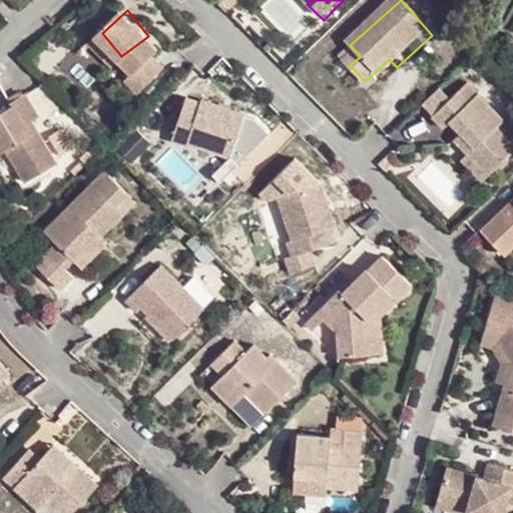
[(121,56),(102,33),(94,40),(113,60),(130,81),(123,88),(133,98),(161,74),(152,61),(161,52),(148,36),(121,56)]
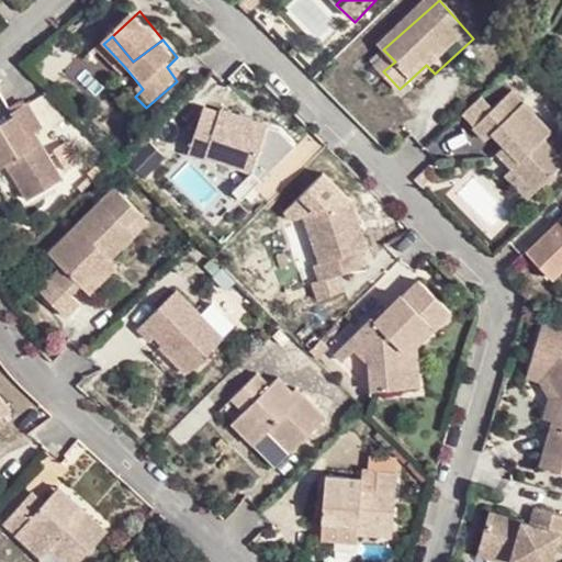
[(124,66),(103,44),(91,54),(111,77),(124,66)]
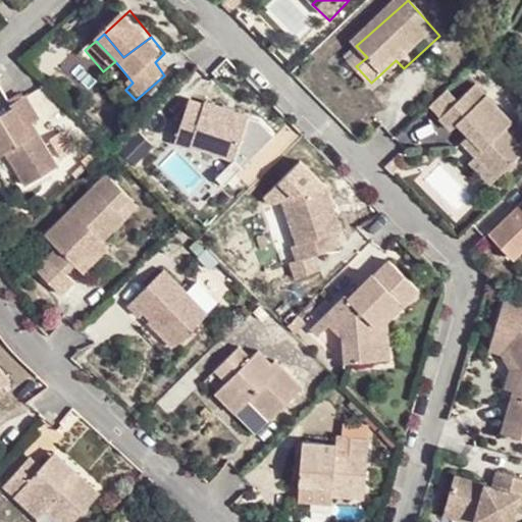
[(396,60),(380,74),(388,83),(404,68),(396,60)]
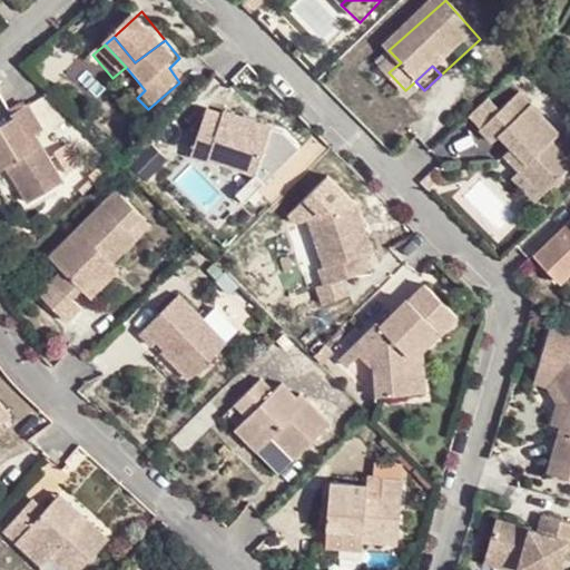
[(62,183),(43,148),(35,154),(26,139),(37,135),(41,133),(28,107),(7,119),(11,128),(0,134),(0,182),(10,177),(26,203),(62,183)]
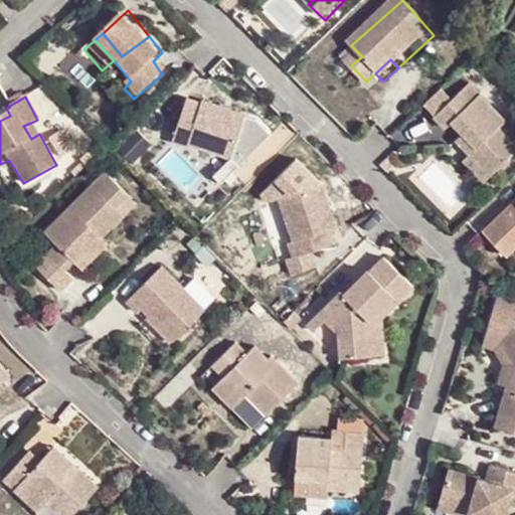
[(473,164),(489,180),(492,183),(514,162),(514,149),(504,136),(511,129),(485,100),(475,110),(465,99),(435,123),(446,135),(455,127),(472,146),(481,157),(473,164)]
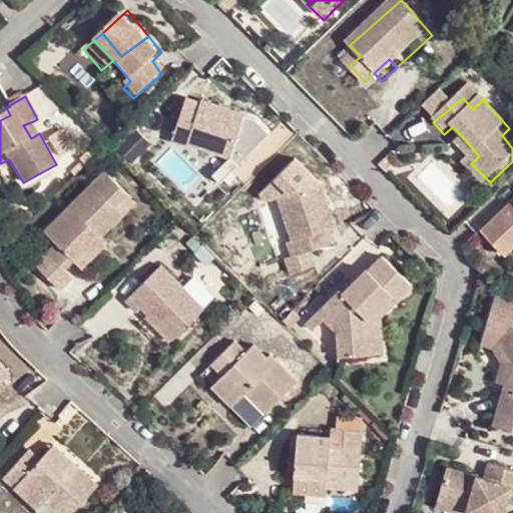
[(231,168),(248,119),(203,103),(200,110),(185,105),(170,146),(231,168)]
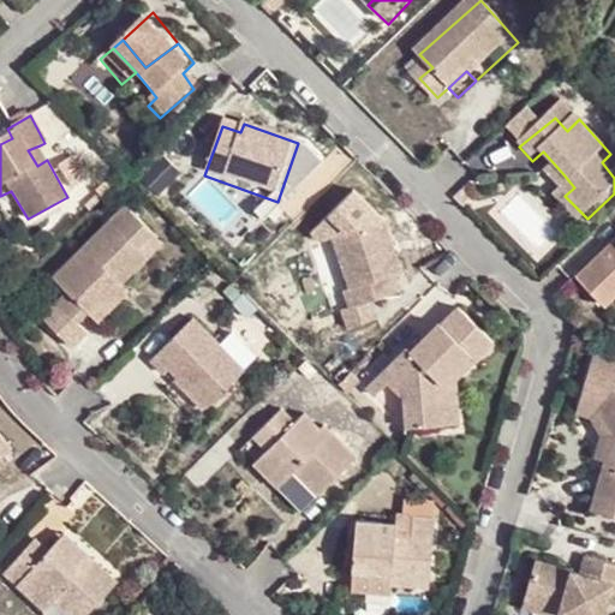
[(37,166),(47,160),(40,145),(28,150),(37,166)]
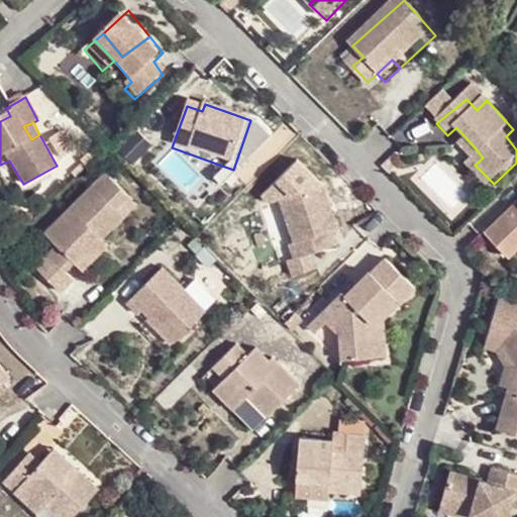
[(50,136),(61,156),(76,148),(66,128),(50,136)]
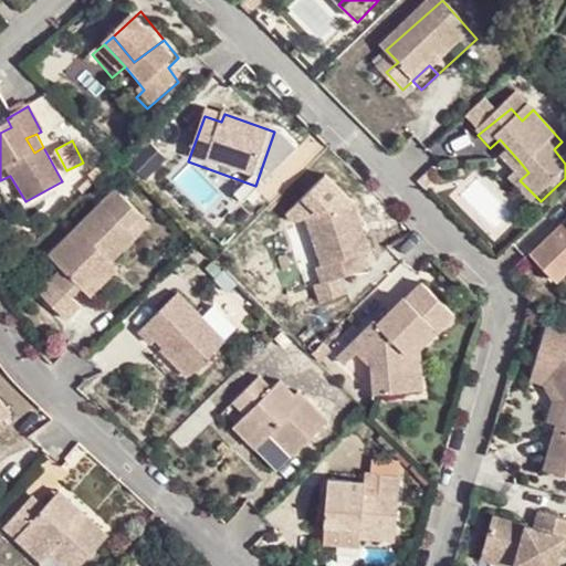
[(507,168),(520,180),(528,173),(519,160),(507,168)]
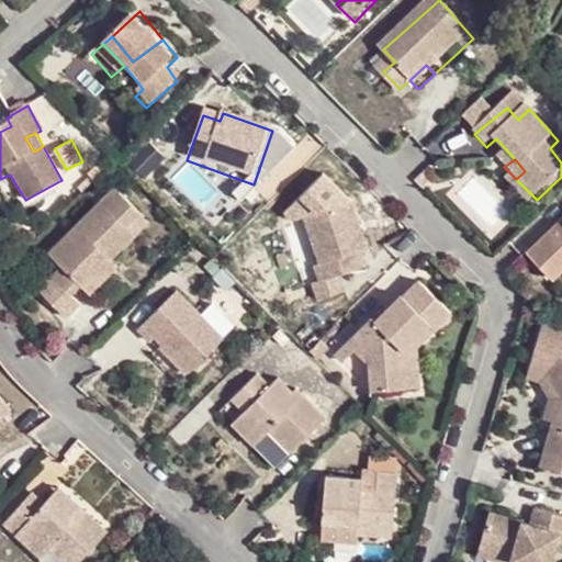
[(125,214),(139,200),(116,177),(48,245),(64,261),(77,274),(105,246),(112,251),(138,226),(125,214)]
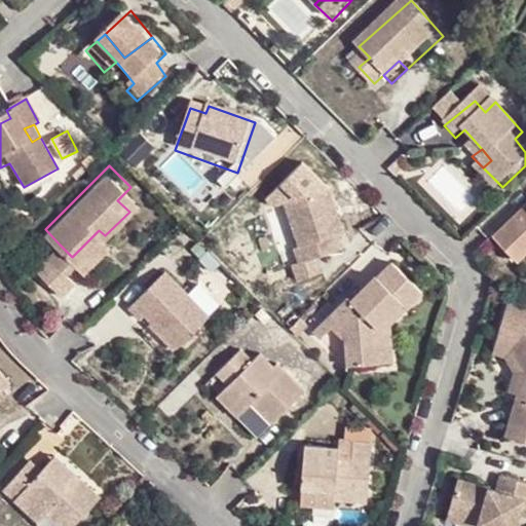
[(490,191),(499,184),(483,167),(475,175),(490,191)]
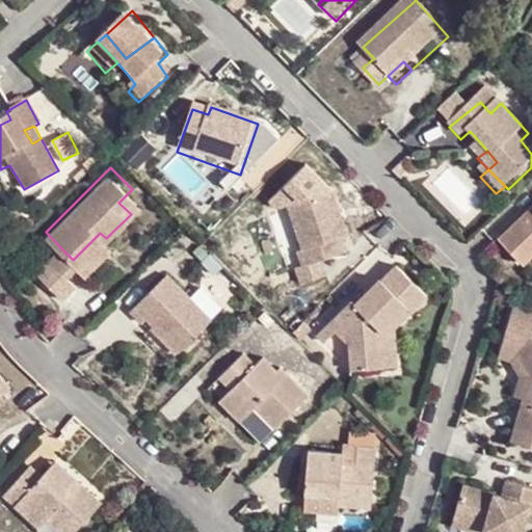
[(144,202),(132,189),(118,203),(131,214),(144,202)]
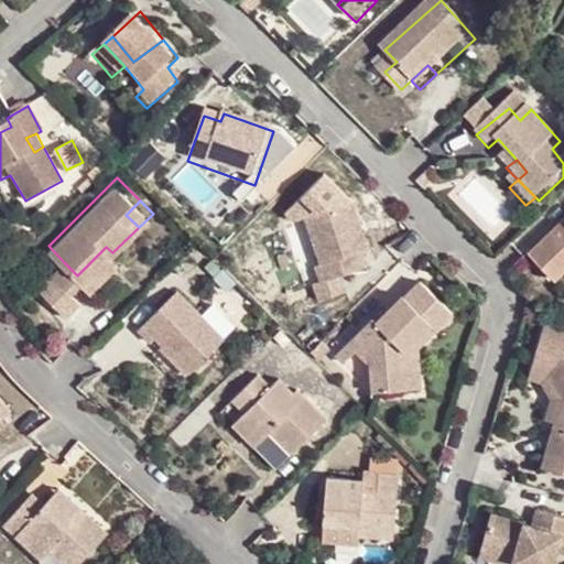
[(355,253),(365,251),(350,207),(302,220),(313,260),(305,263),(311,283),(301,288),(306,305),(339,295),(335,277),(360,271),(355,253)]
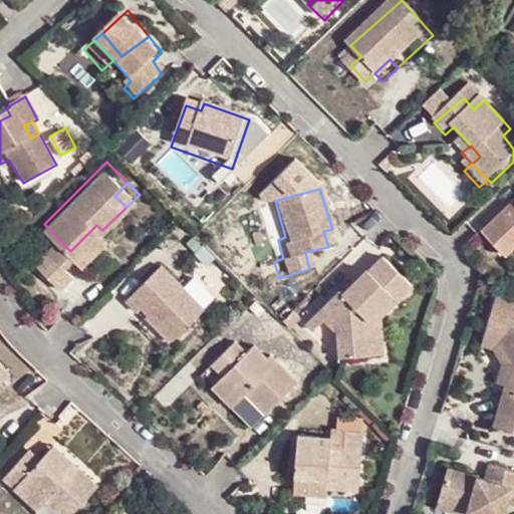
[(507,262),(512,258),(513,255),(513,209),(499,223),(489,233),(484,238),(507,262)]
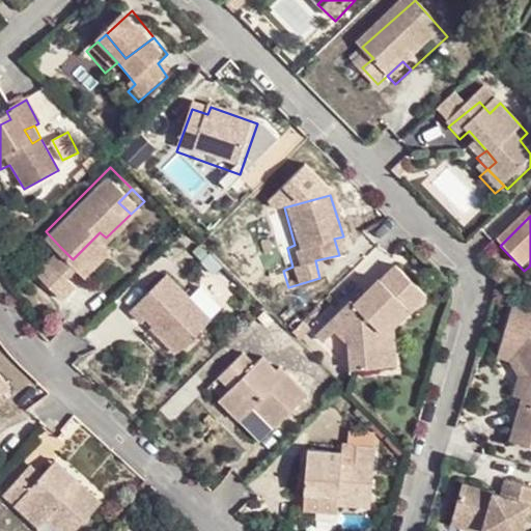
[(115,247),(106,238),(100,232),(73,259),(86,275),(115,247)]
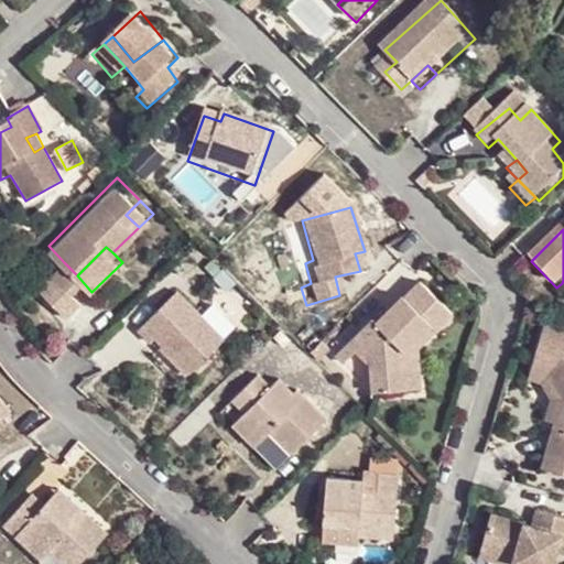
[(91,292),(77,275),(64,262),(50,277),(77,306),(91,292)]
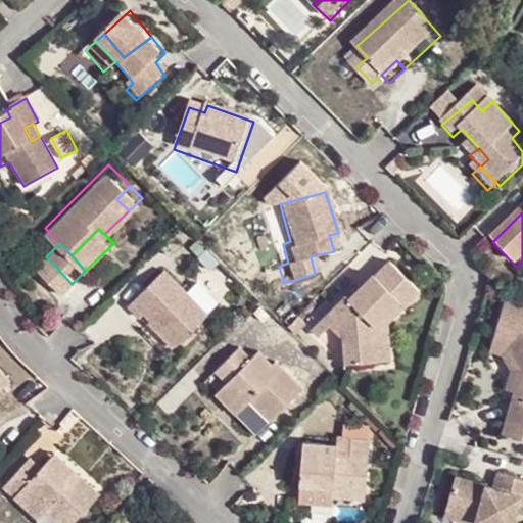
[(60,295),(72,284),(46,256),(35,268),(60,295)]
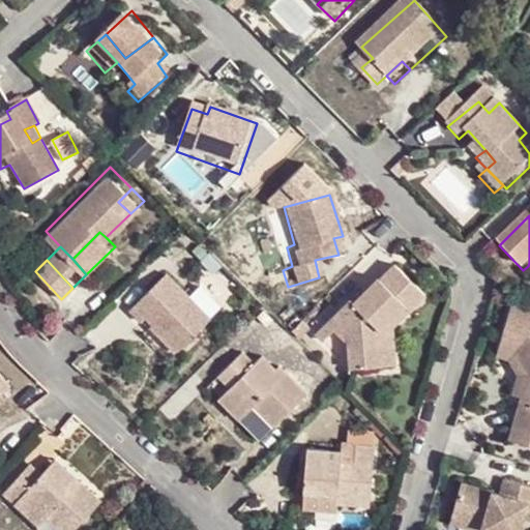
[(377,372),(376,362),(376,324),(385,324),(402,306),(409,314),(422,299),(394,270),(381,284),(379,280),(356,303),(351,300),(317,336),(323,344),(334,333),(351,349),(353,372),(377,372)]
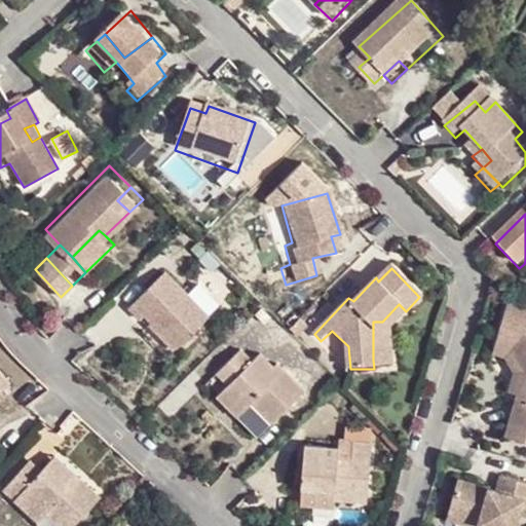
[(180,348),(213,320),(166,270),(126,305),(139,318),(145,312),(180,348)]
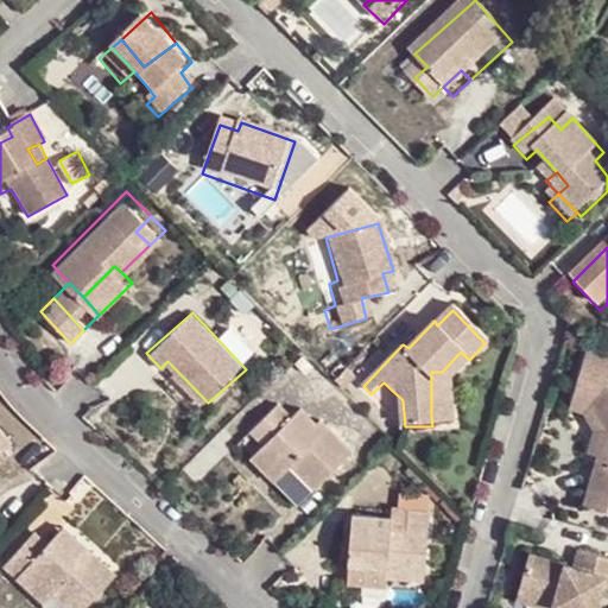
[(442,372),(455,374),(469,360),(461,352),(442,372)]
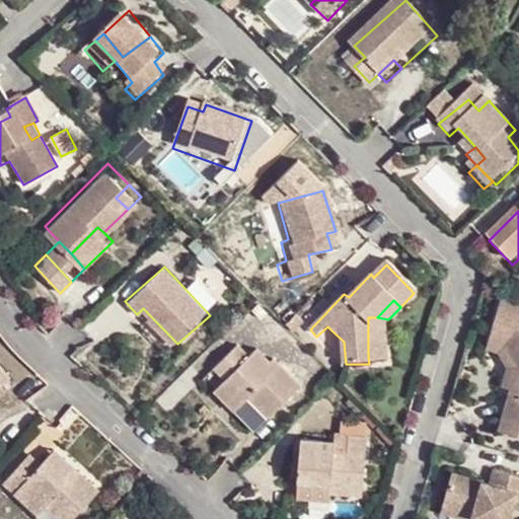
[(518,307),(518,308),(501,308),(490,344),(507,349),(506,353),(517,368),(511,395),(502,419),(497,433),(518,440),(518,307)]
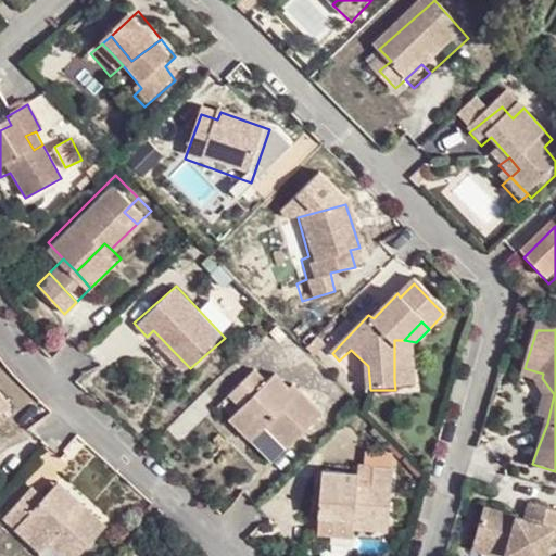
[(394,340),(394,380),(417,381),(416,342),(404,340),(394,340)]
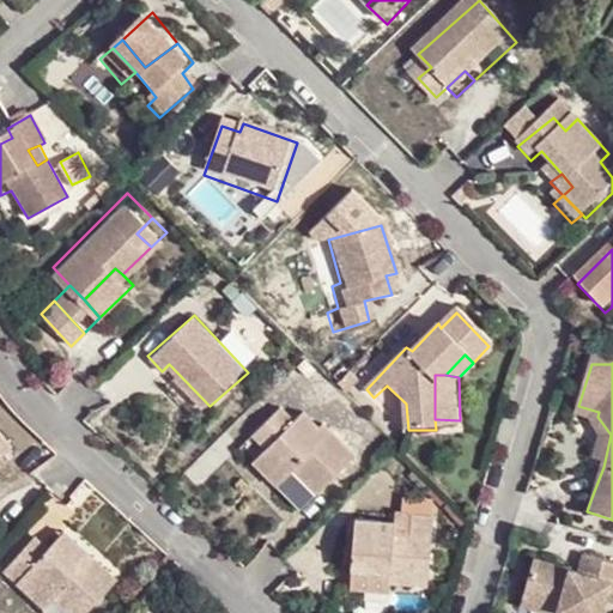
[(582,460),(604,467),(611,435),(598,417),(599,412),(578,406),(570,432),(582,460)]
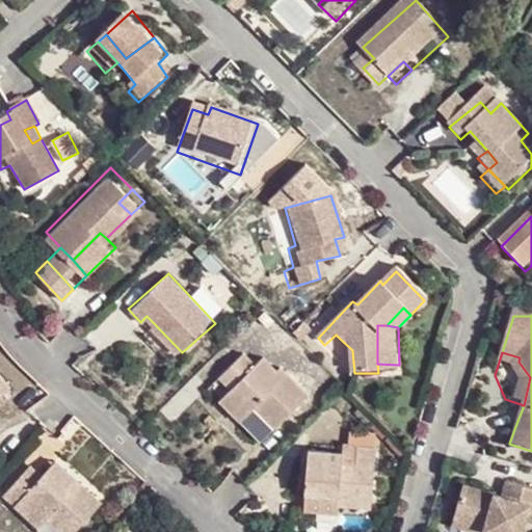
[(311,395),(292,374),(278,389),(270,380),(277,373),(262,356),(253,366),(242,356),(219,378),(232,390),(227,395),(247,416),(260,404),(280,424),(311,395)]
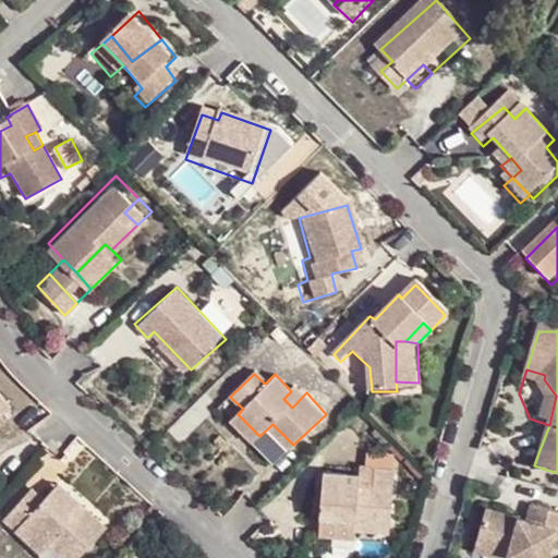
[(292,408),(306,392),(298,384),(291,391),(283,399),(292,408)]
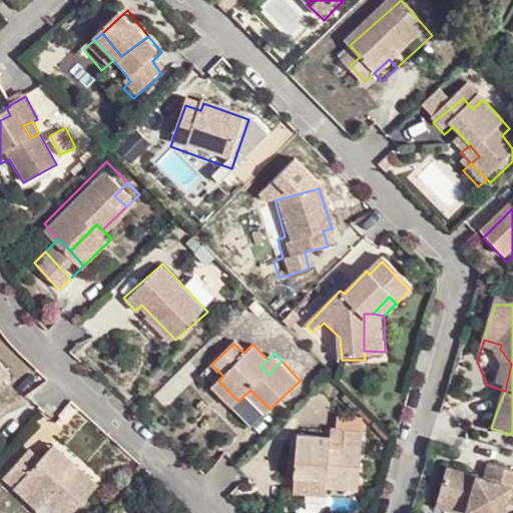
[(238,401),(218,381),(210,388),(230,408),(238,401)]
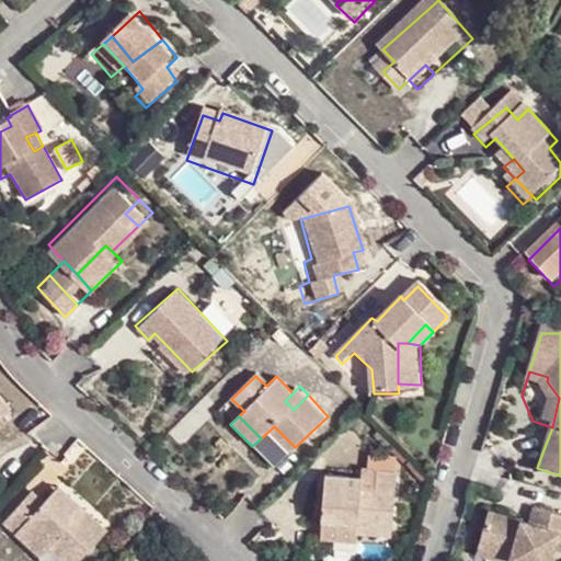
[(356,522),(355,533),(390,535),(397,476),(376,473),(375,492),(357,490),(356,480),(324,479),(321,518),(356,522)]
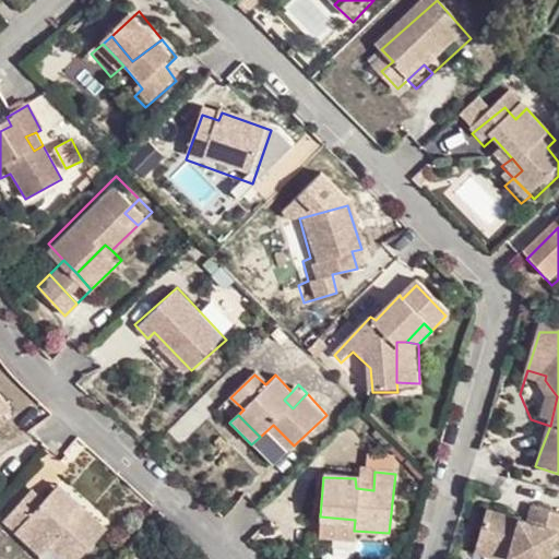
[(558,489),(539,484),(534,499),(558,507),(558,502),(558,489)]
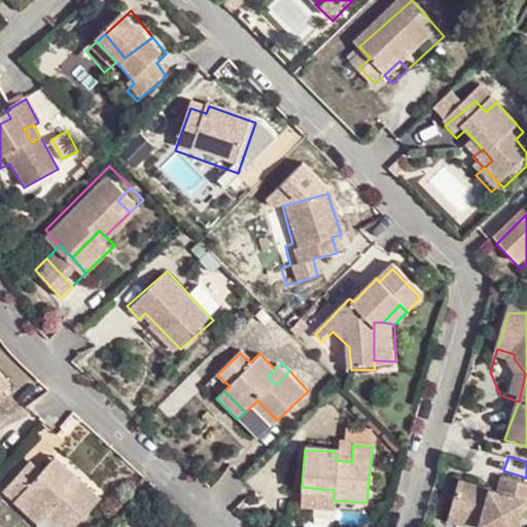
[(49,458),(39,469),(60,491),(70,479),(49,458)]
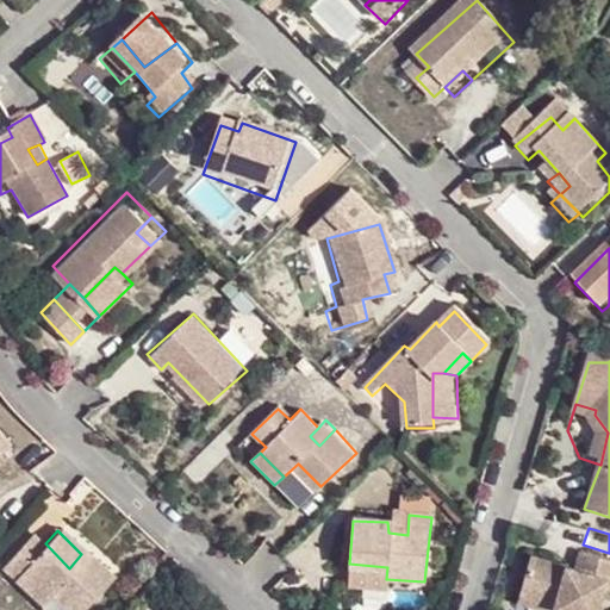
[(51,597),(66,609),(83,609),(110,584),(81,554),(69,568),(45,543),(41,548),(31,539),(2,571),(41,608),(51,597)]
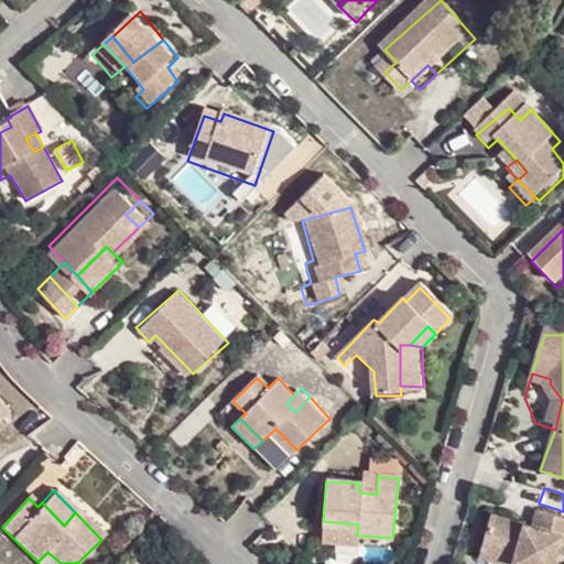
[(510,563),(509,563),(552,563),(557,549),(563,550),(563,525),(532,516),(527,534),(491,524),(481,555),(510,563)]
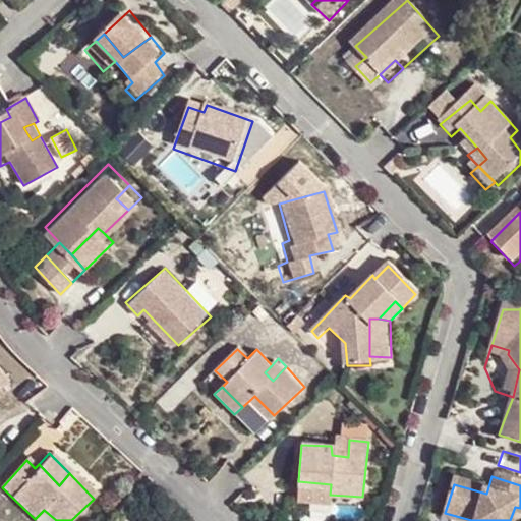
[(331,484),(298,481),(296,501),(329,504),(331,484)]
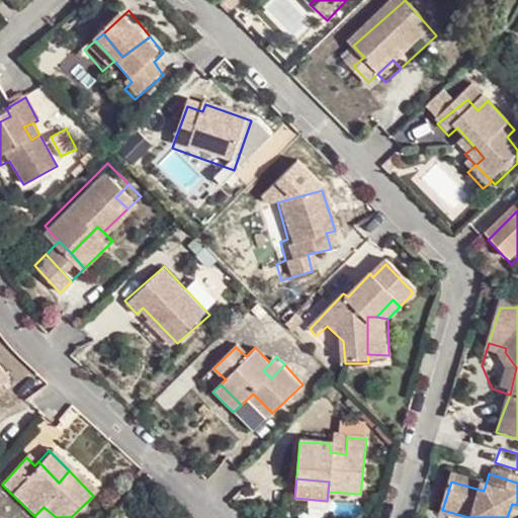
[(35,517),(56,517),(44,507),(34,516),(35,517)]
